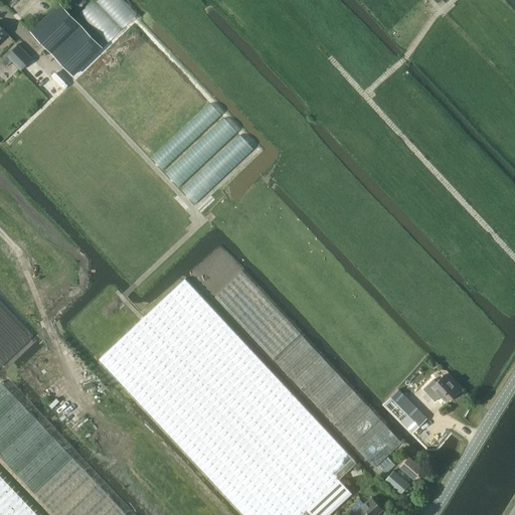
[(70,0),(71,0),(69,3),(76,10),(87,2),(84,0),(70,0)]
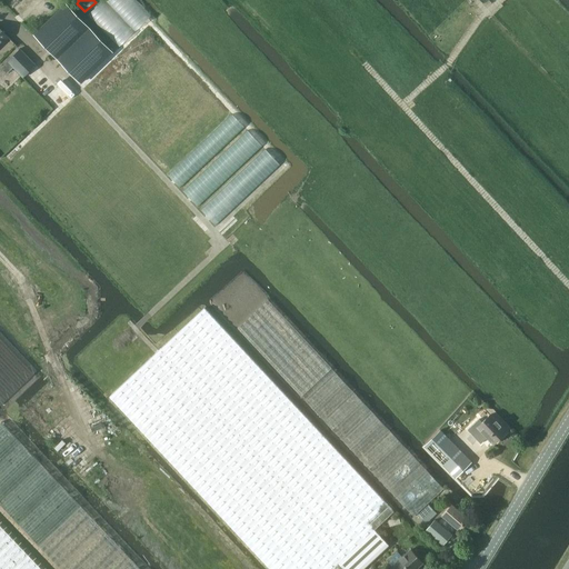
[(81,83),(113,51),(66,3),(33,35),(81,83)]
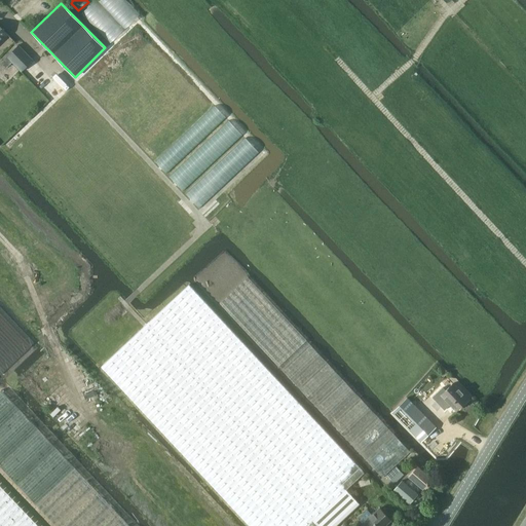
[(0,42),(8,35),(0,26),(0,42)]
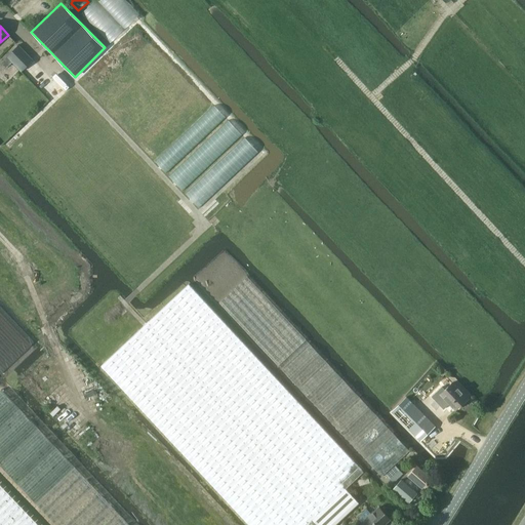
[(21,72),(33,59),(18,45),(1,62),(6,67),(11,62),(21,72)]
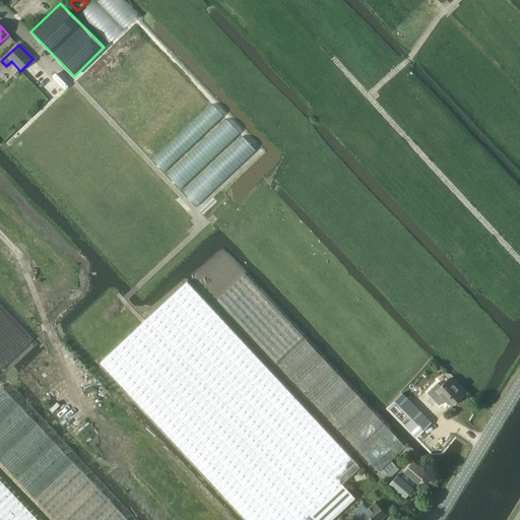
[(88,92),(118,64),(107,53),(77,80),(88,92)]
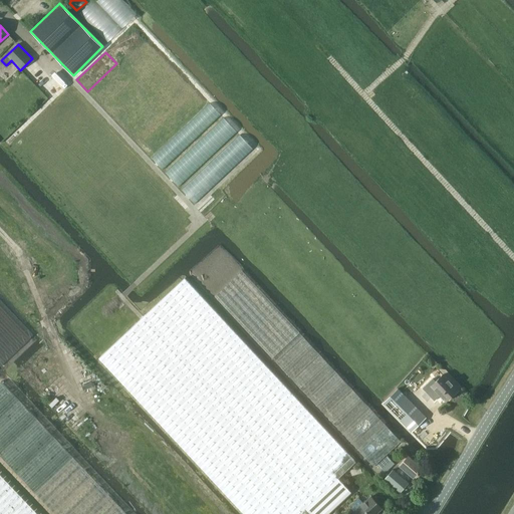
[(100,104),(129,76),(118,64),(88,92),(100,104)]
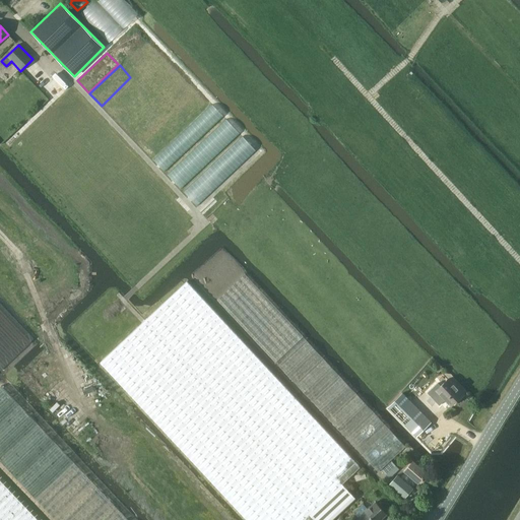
[(303,336),(246,275),(217,300),(275,362),(313,400),(379,471),(405,446),(339,375),(303,336)]
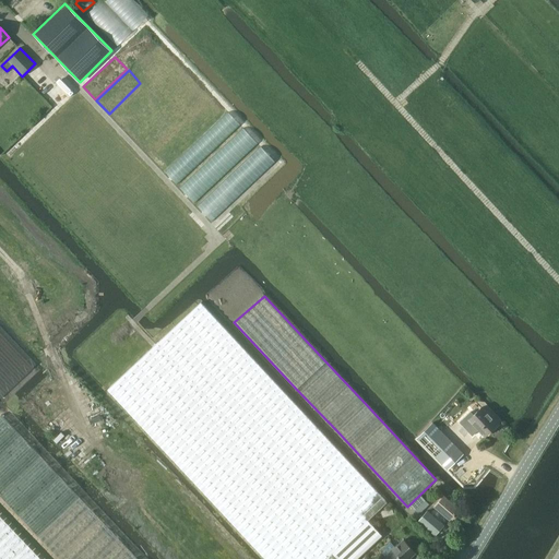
[(356,558),(382,535),(368,521),(388,502),(201,302),(108,390),(265,558),(356,558)]
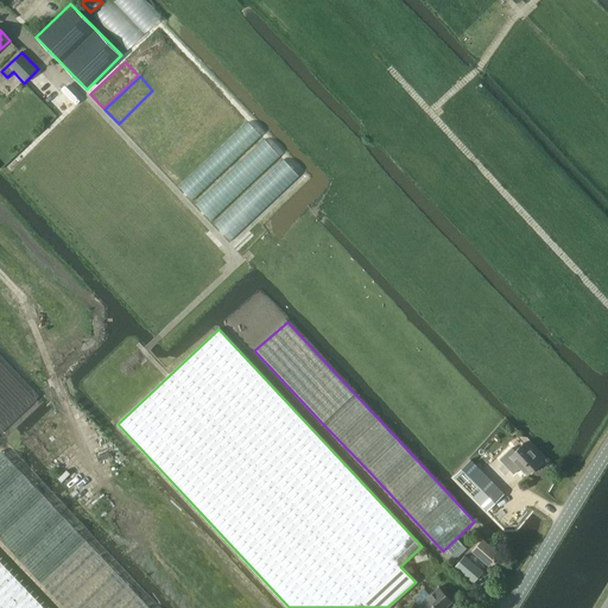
[(527,474),(542,461),(524,442),(511,455),(527,474)]
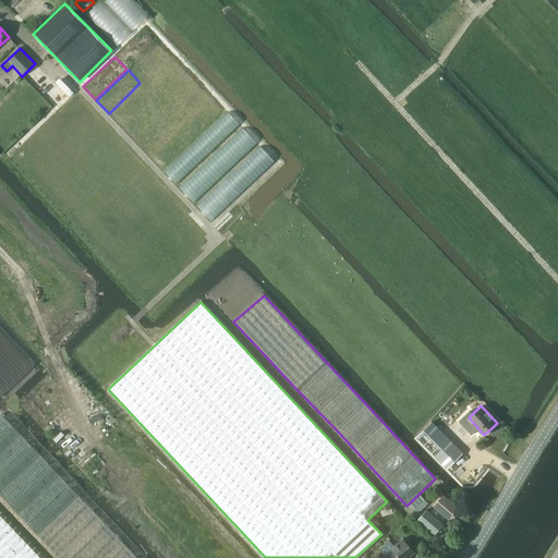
[(80,497),(1,414),(0,415),(0,495),(59,557),(137,557),(80,497)]
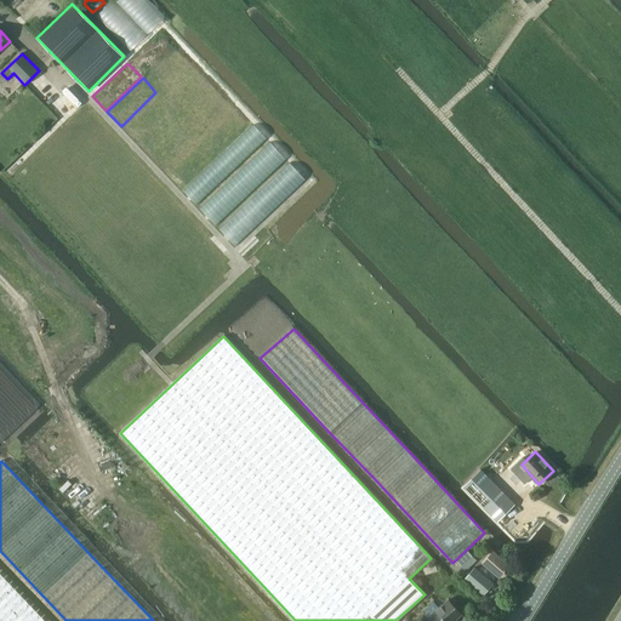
[(483,469),(466,486),(500,520),(517,503),(483,469)]
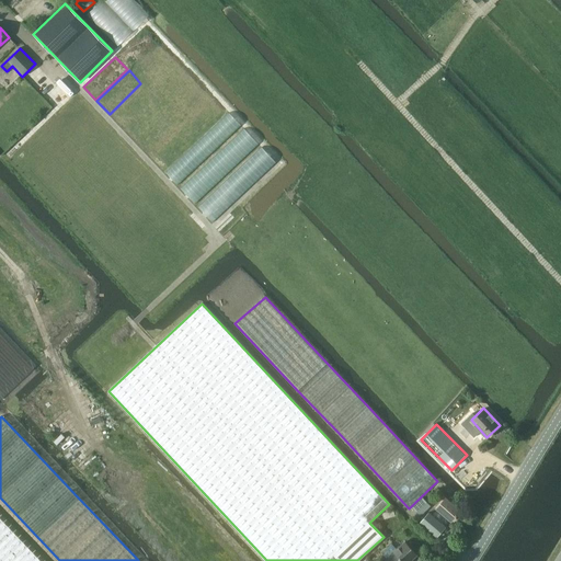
[(451,521),(460,508),(446,496),(436,507),(451,521)]
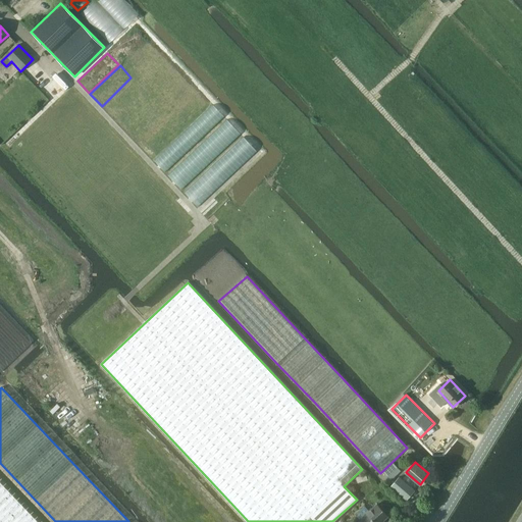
[(392,480),(401,471),(394,463),(383,472),(392,480)]
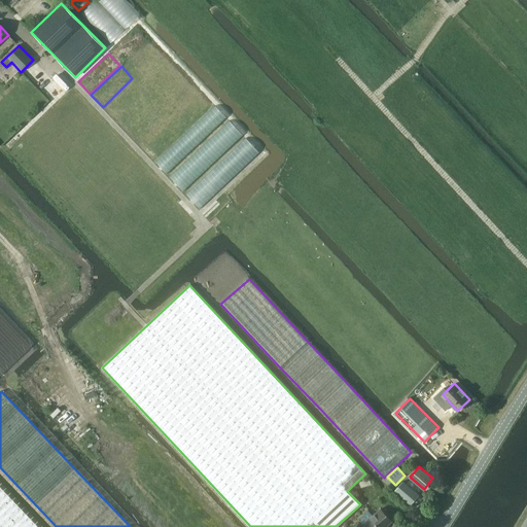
[(411,504),(419,495),(402,481),(394,491),(411,504)]
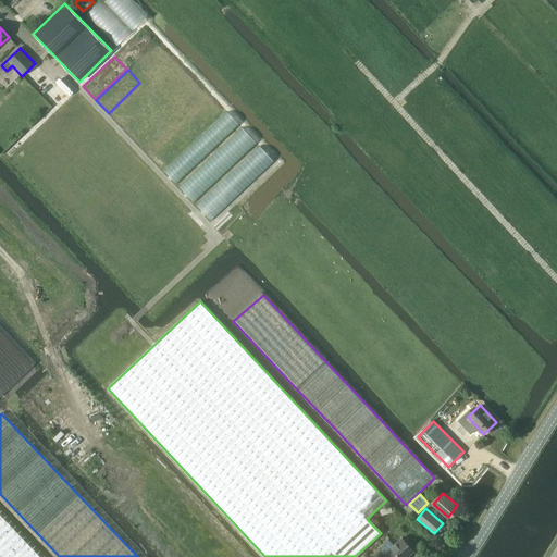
[(0,556),(41,556),(0,512),(0,556)]
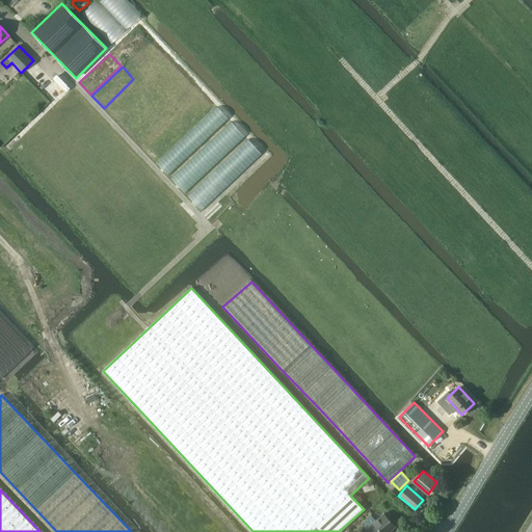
[(372,516),(363,525),(367,529),(366,530),(368,531),(389,531),(395,526),(383,514),(376,521),(372,516)]
